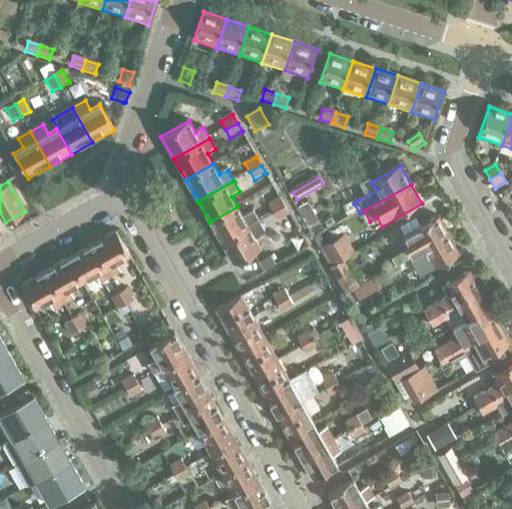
[(281,198),(269,205),(274,213),(286,207),(281,198)]
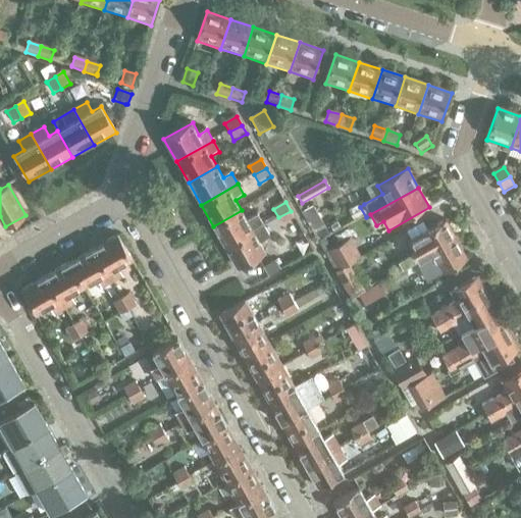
[(318,240),(329,234),(313,206),(303,212),(318,240)]
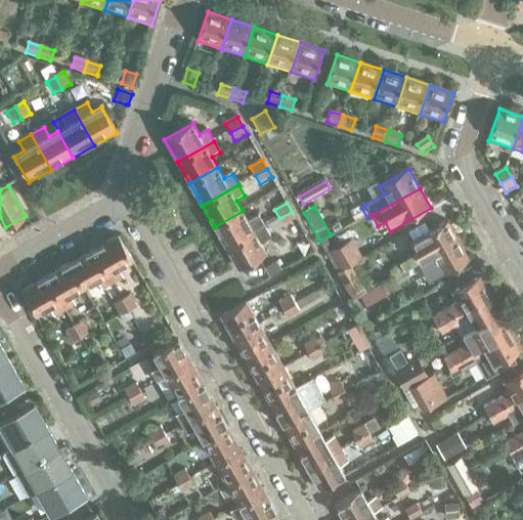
[(214,227),(226,249),(265,226),(259,216),(249,222),(243,211),(214,227)]
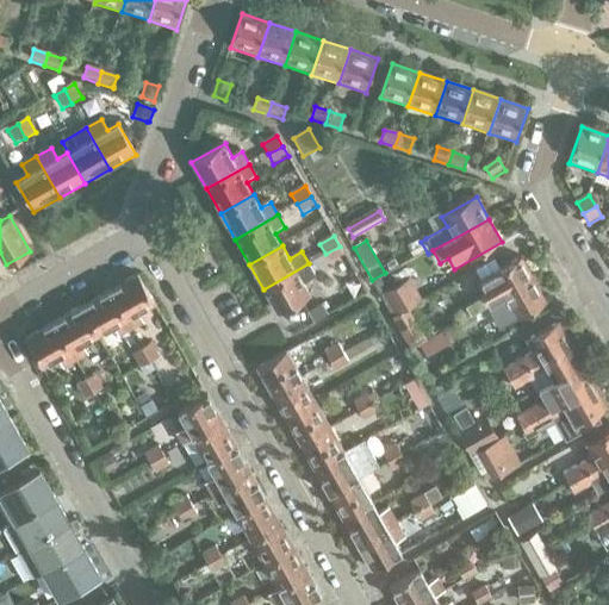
[(340,247),(325,254),(330,263),(345,256),(340,247)]
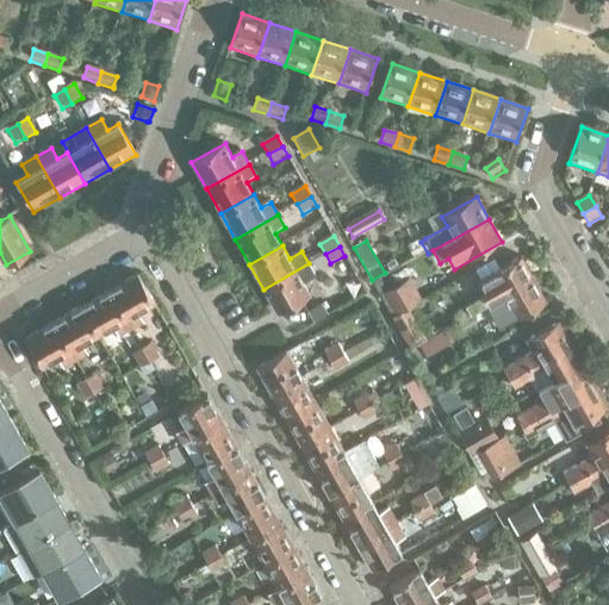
[(535,281),(523,259),(492,276),(499,289),(466,310),(470,317),(535,281)]
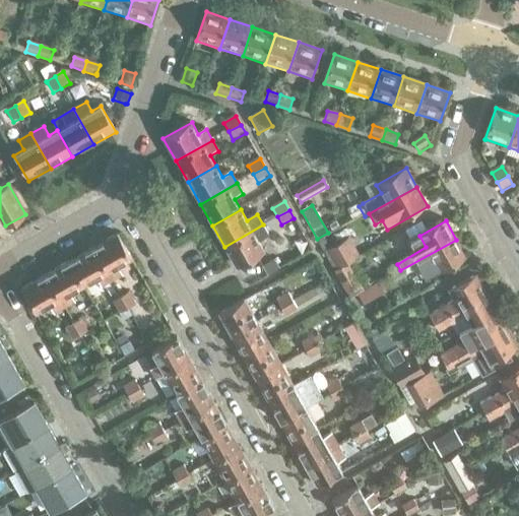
[(237,269),(238,269),(249,288),(270,275),(259,256),(265,252),(259,241),(268,235),(263,224),(224,247),(237,269)]
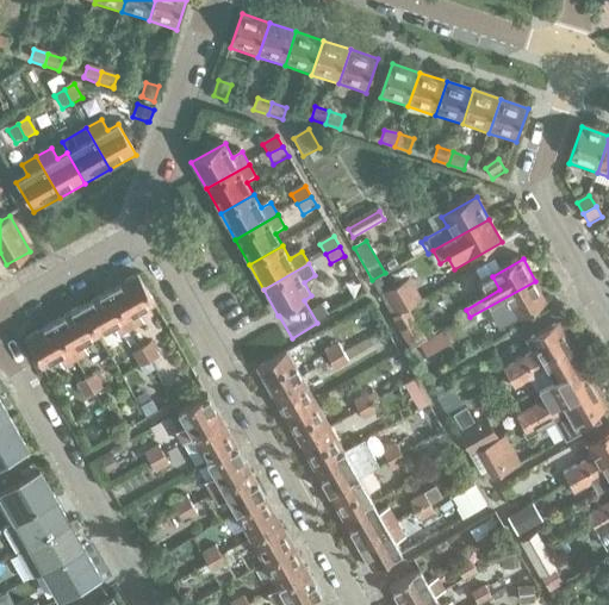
[(141,315),(156,306),(138,275),(111,292),(134,331),(145,324),(141,315)]
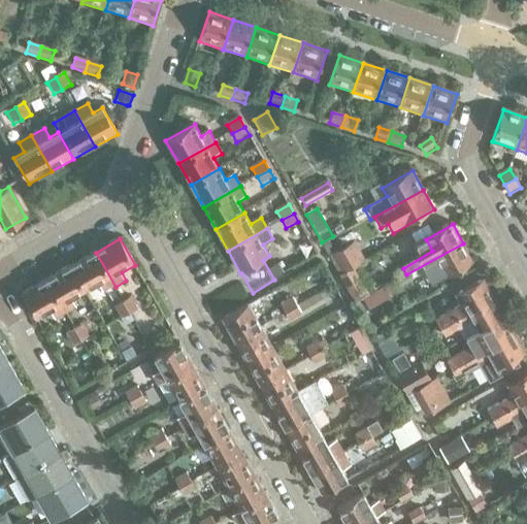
[(355,268),(366,262),(356,242),(331,256),(342,275),(355,268)]
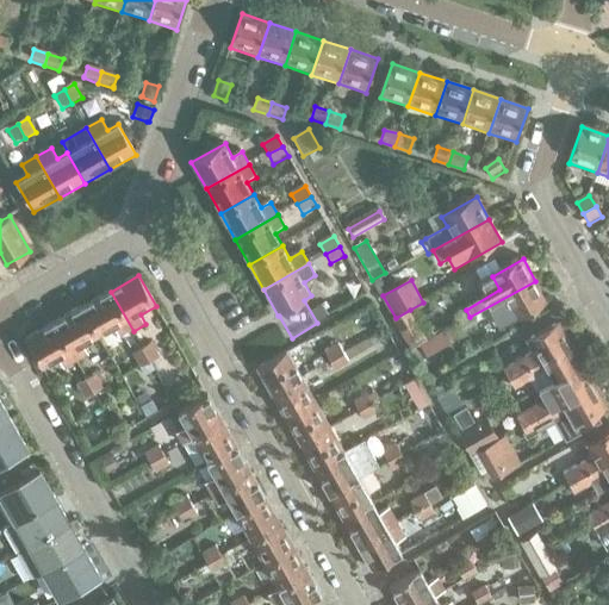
[(548,304),(535,281),(470,317),(476,326),(510,307),(517,322),(548,304)]
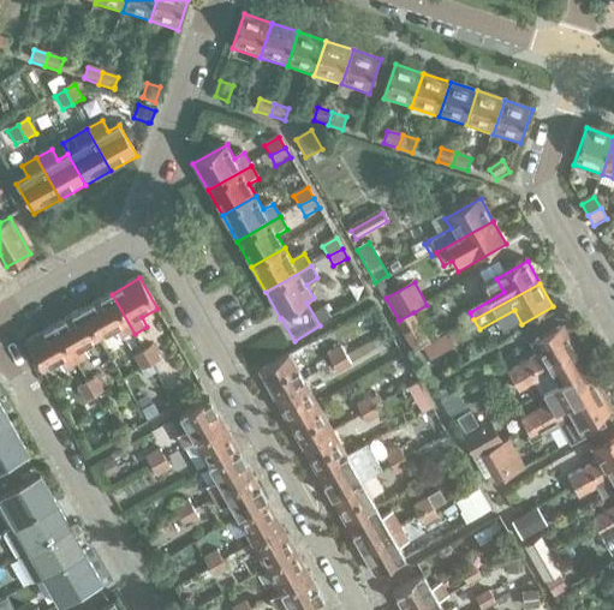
[(135,334),(112,294),(83,310),(100,341),(115,333),(121,342),(135,334)]
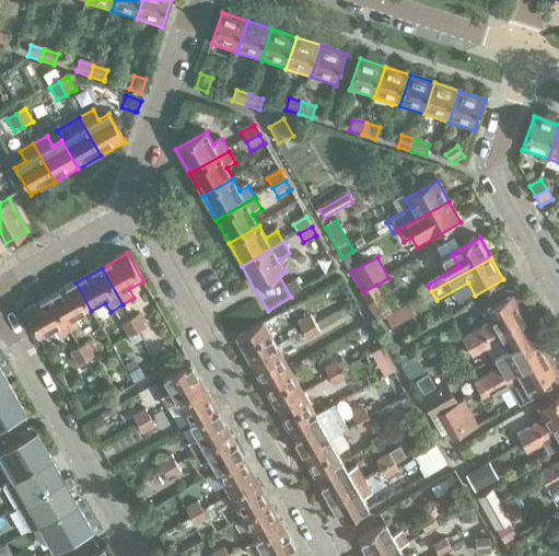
[(91,311),(76,282),(49,298),(70,334),(82,327),(78,319),(91,311)]
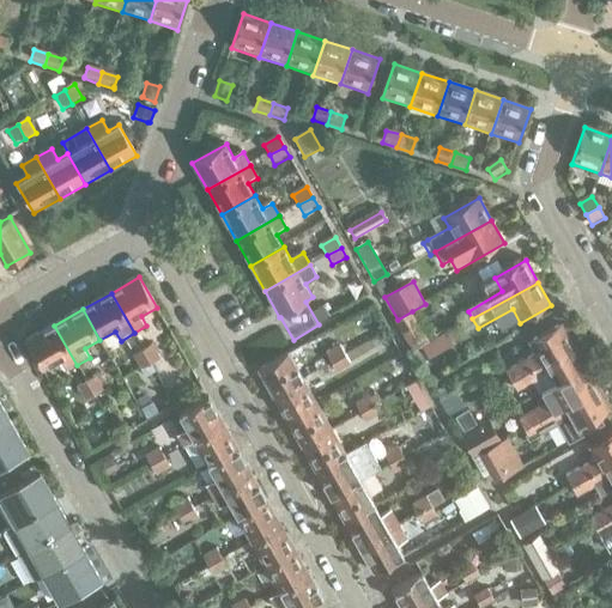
[(398,320),(394,321),(410,350),(428,340),(412,311),(398,320)]
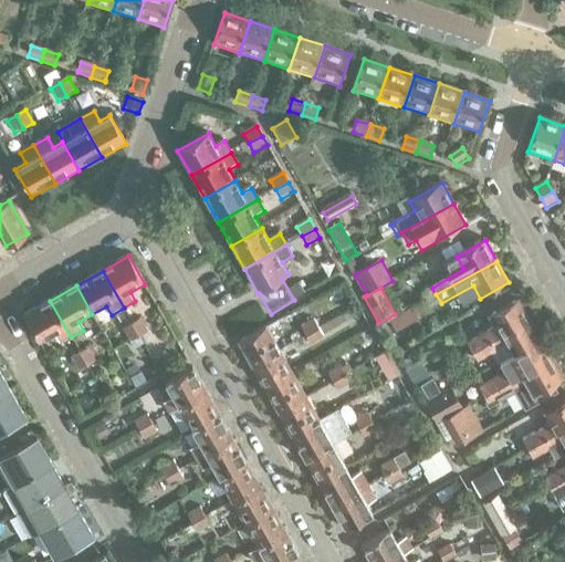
[(71,337),(50,301),(23,315),(40,344),(54,335),(60,344),(71,337)]
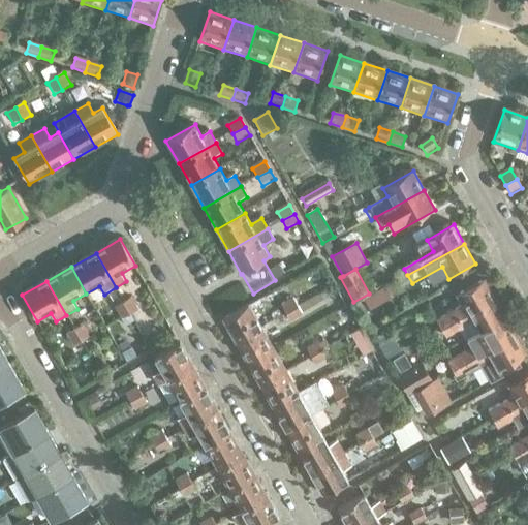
[(486,281),(456,298),(461,307),(437,321),(442,331),(496,300),(486,281)]
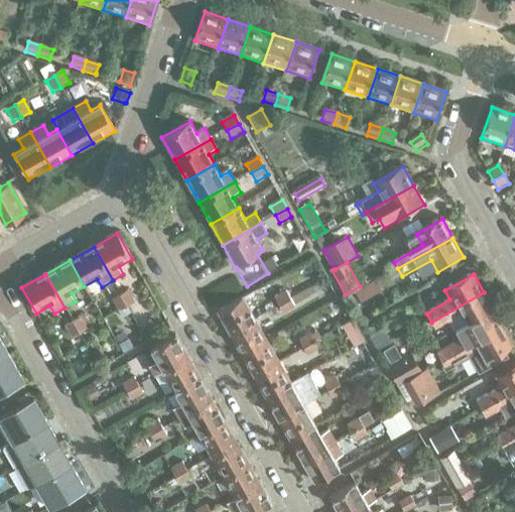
[(376,281),(355,292),(361,303),(382,292),(376,281)]
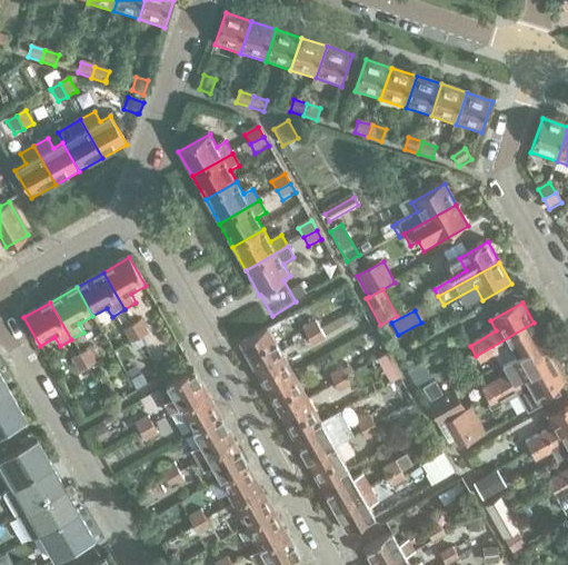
[(142,320),(133,326),(140,339),(149,335),(142,320)]
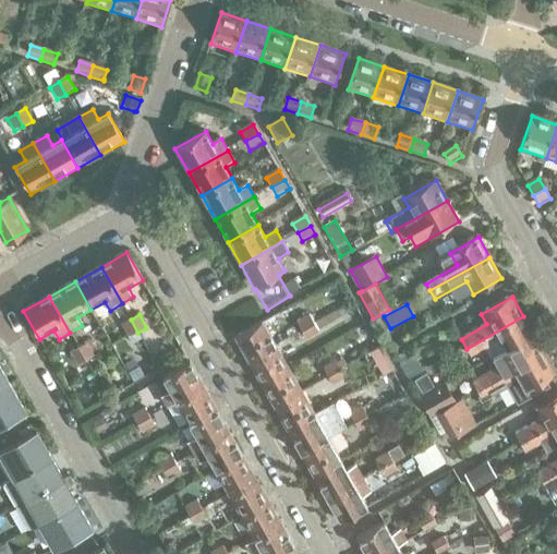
[(298,324),(302,333),(315,325),(311,316),(298,324)]
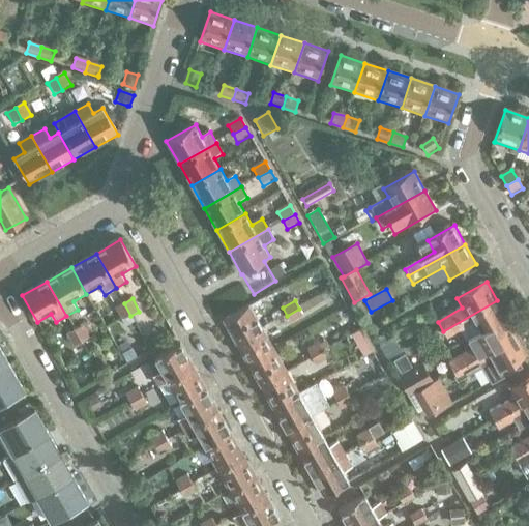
[(468,341),(507,318),(497,300),(443,331),(448,340),(463,331),(468,341)]
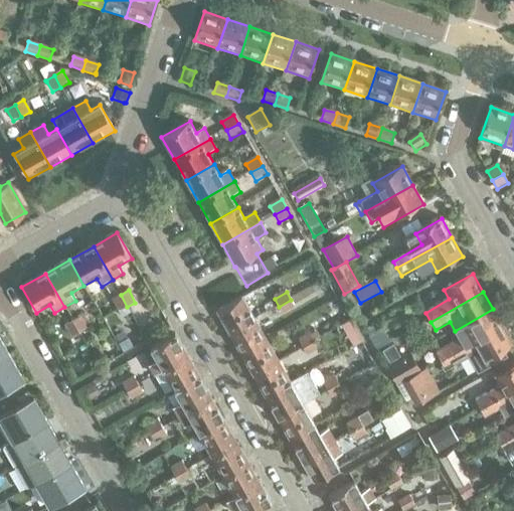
[(127,307),(121,295),(113,300),(119,312),(127,307)]
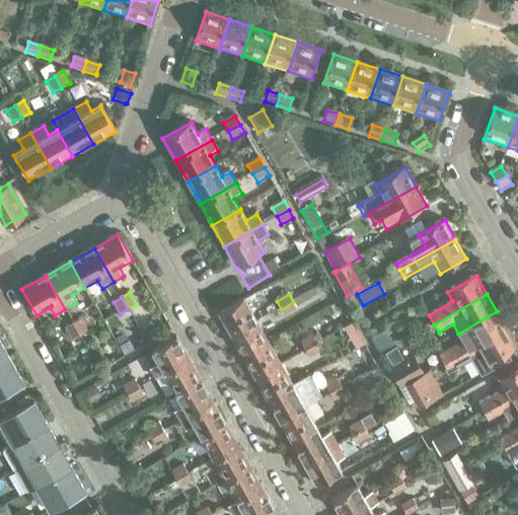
[(219,315),(231,338),(257,322),(245,300),(219,315)]
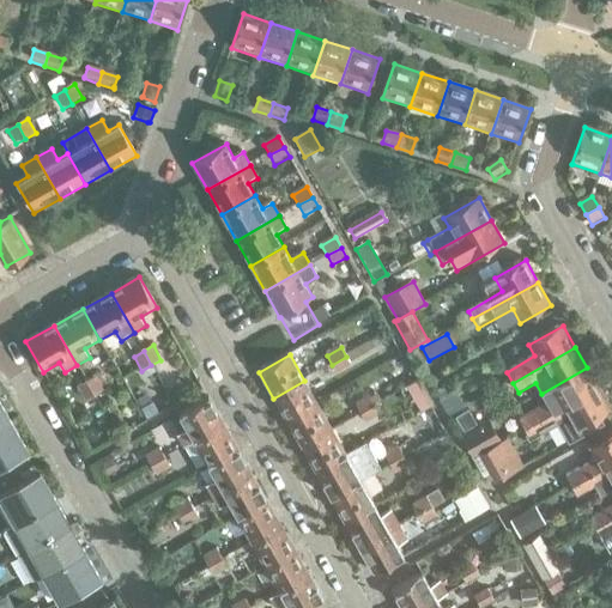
[(346,357),(332,365),(338,375),(352,366),(346,357)]
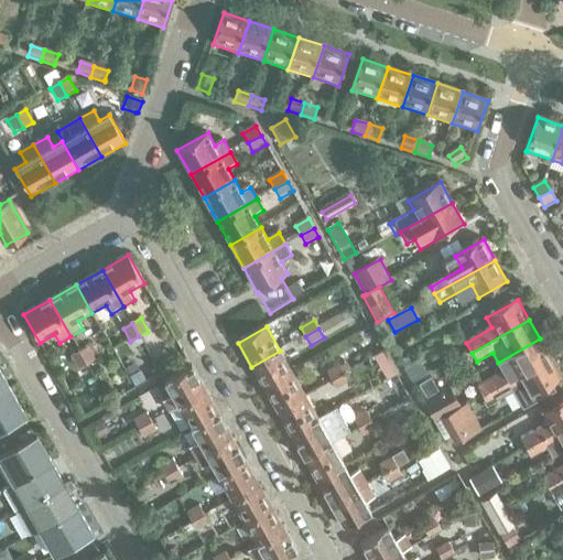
[(483,397),(551,358),(540,338),(498,363),(504,372),(477,387),(483,397)]
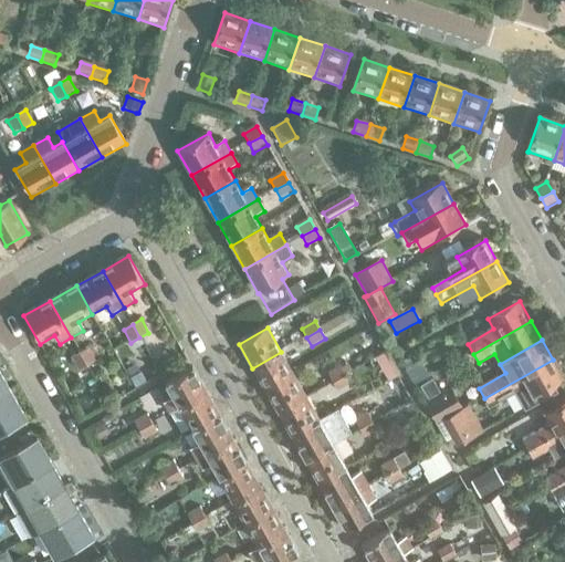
[(89,367),(97,362),(90,349),(81,354),(89,367)]
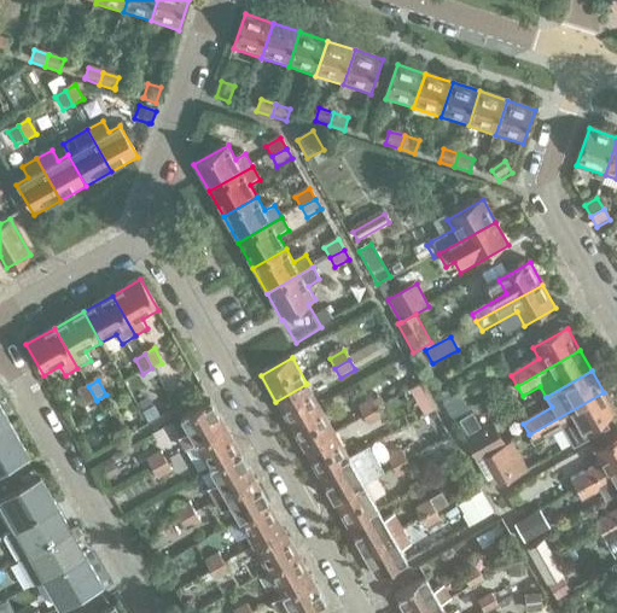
[(275,402),(290,427),(321,409),(307,384),(275,402)]
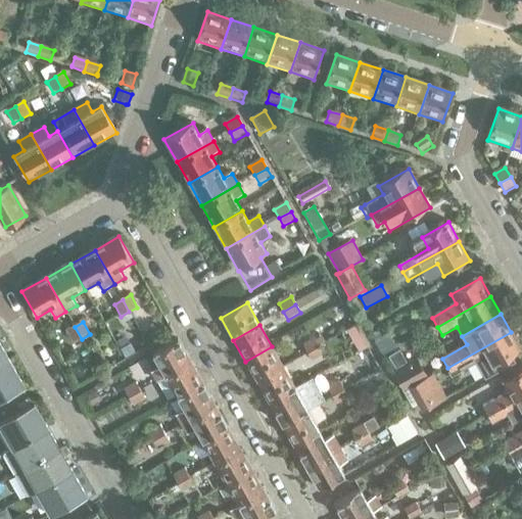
[(360,349),(367,345),(354,325),(347,329),(360,349)]
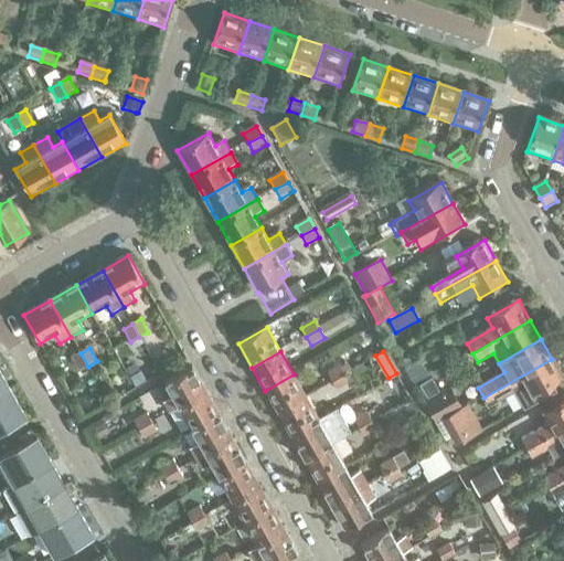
[(88,367),(81,353),(72,359),(80,371),(88,367)]
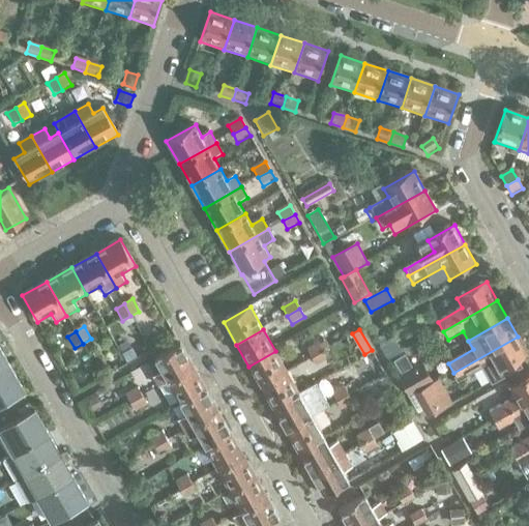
[(520,369),(520,368),(516,361),(528,355),(518,337),(453,373),(459,382),(483,368),(493,384),(520,369)]
